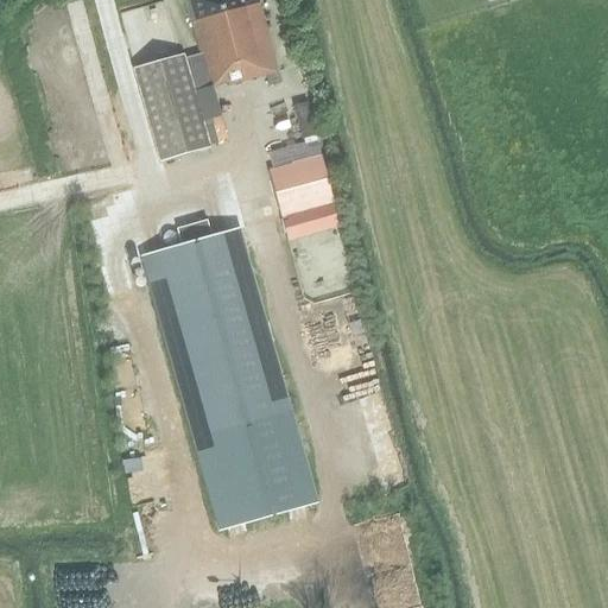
[(183,0),(198,55),(183,59),(182,55),(133,68),(159,162),(208,149),(203,134),(216,131),(208,105),(196,108),(192,92),(226,82),(227,86),(265,75),(268,86),(280,83),(277,71),(255,0),(183,0)]
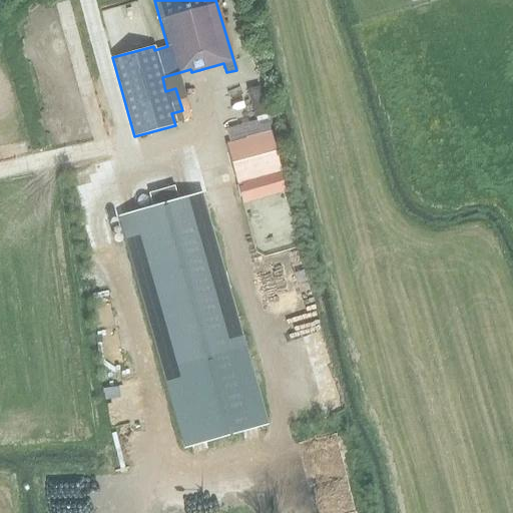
[(266,115),(258,86),(246,90),(253,118),(254,118),(266,115)]
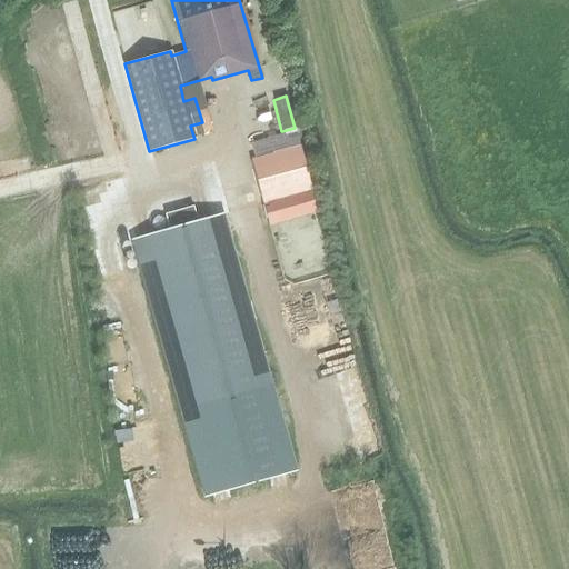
[(299,146),(295,128),(282,131),(285,136),(251,146),(255,158),(291,148),(299,146)]
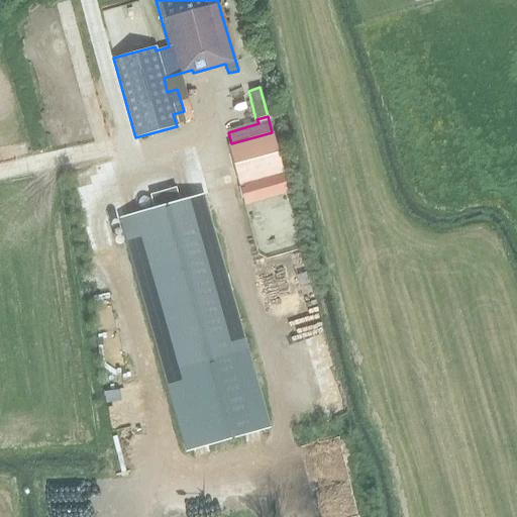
[(227,145),(238,186),(283,173),(272,132),(265,134),(227,145)]
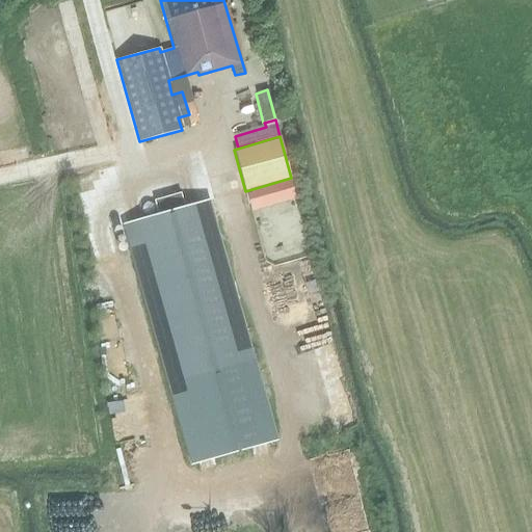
[(157,215),(124,224),(192,464),(271,442),(204,202),(184,208),(180,193),(154,201),(157,215)]
